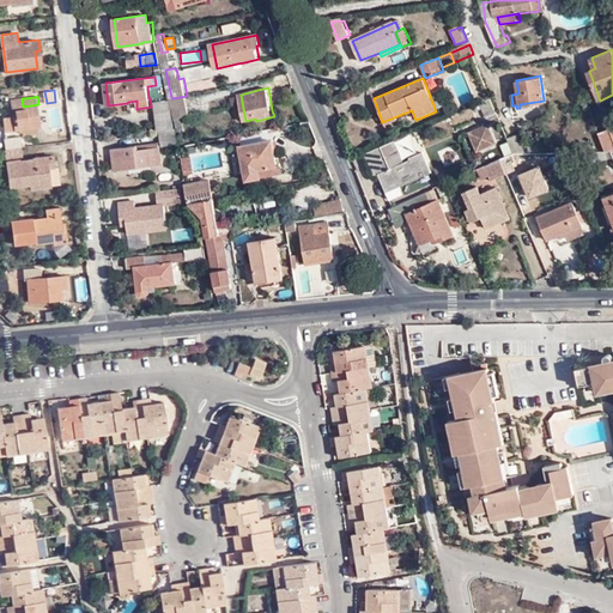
[(190,116),(187,96),(173,98),(176,119),(183,117),(190,116)]
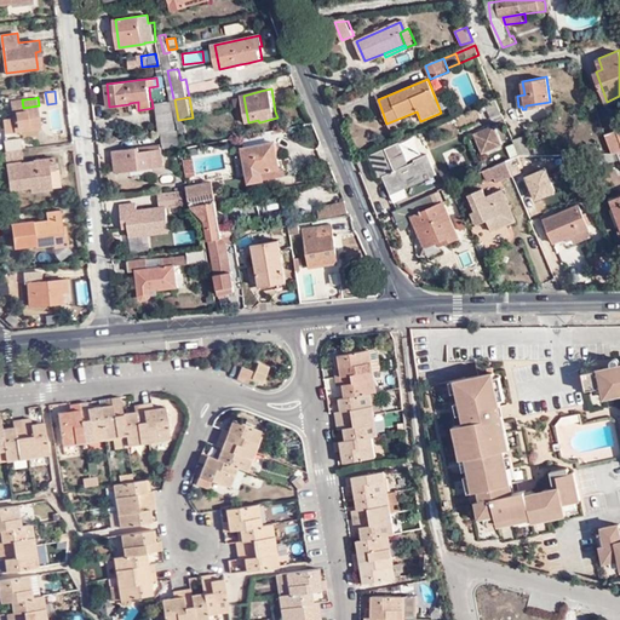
[(174,99),(173,98),(159,103),(166,131),(181,128),(178,120),(174,99)]
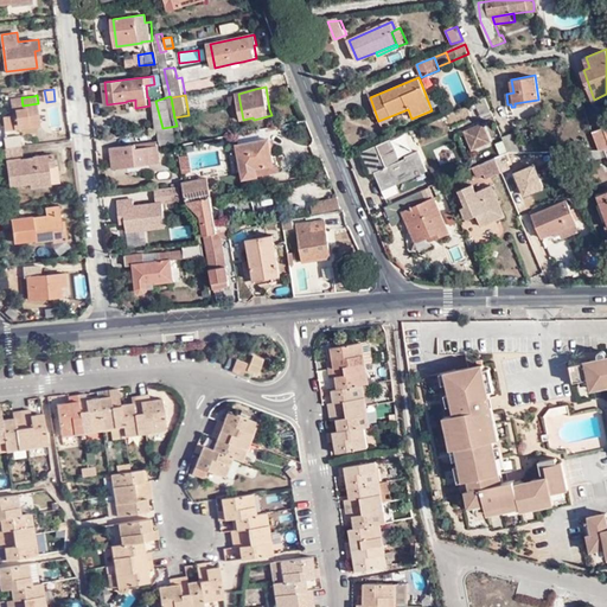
[(23,106),(21,97),(12,98),(16,128),(40,125),(38,103),(23,106)]
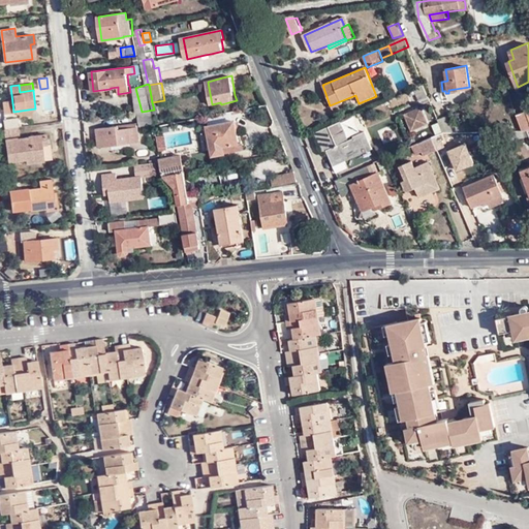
[(430,97),(426,89),(425,86),(419,88),(416,89),(413,90),(419,102),(430,97)]
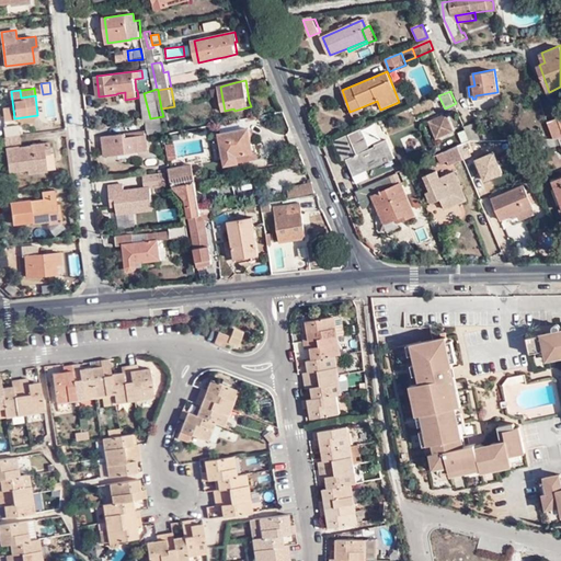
[(171,119),(168,107),(161,109),(163,116),(164,122),(171,119)]
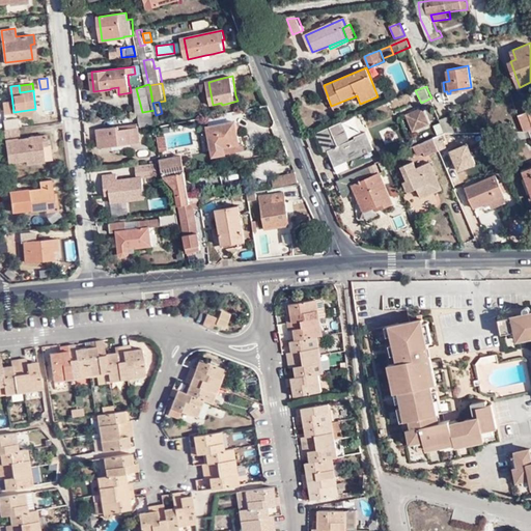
[(391,124),(384,106),(365,112),(366,114),(351,119),(355,133),(379,124),(380,129),(391,124)]
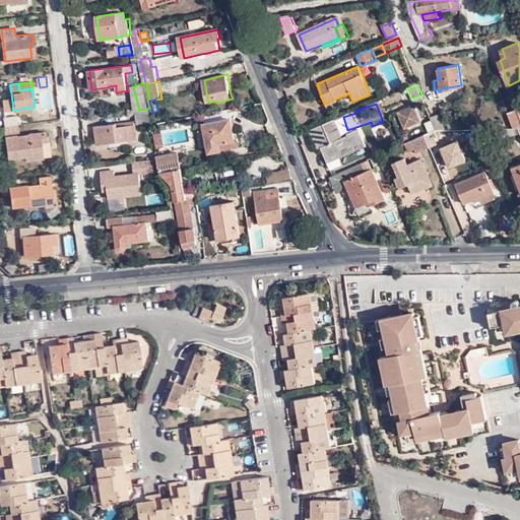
[(415,106),(400,112),(406,128),(423,122),(415,106)]
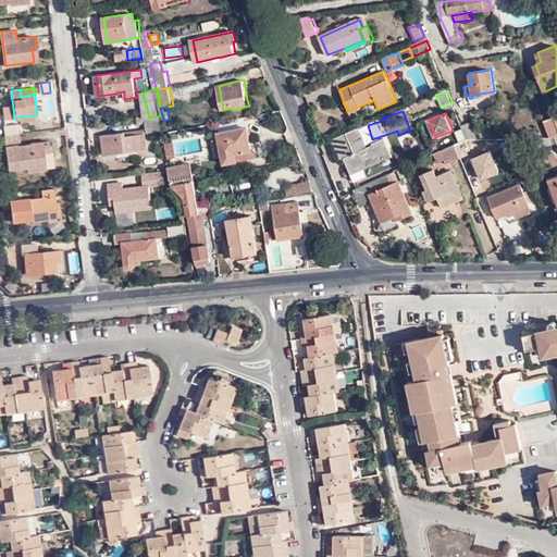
[(162,115),(149,118),(148,118),(150,133),(165,131),(163,121),(162,115)]
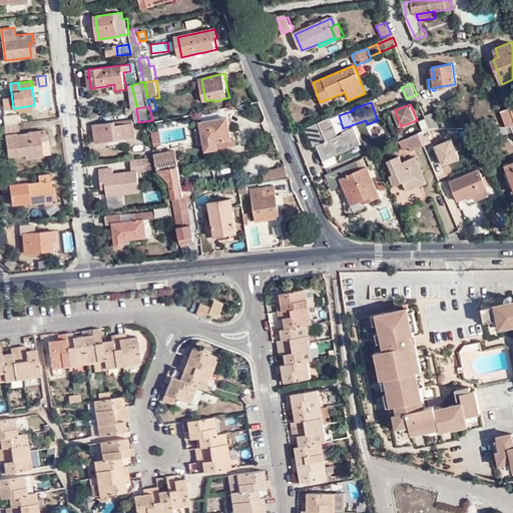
[(512,112),(511,106),(503,109),(509,125),(512,125),(512,124),(512,112)]
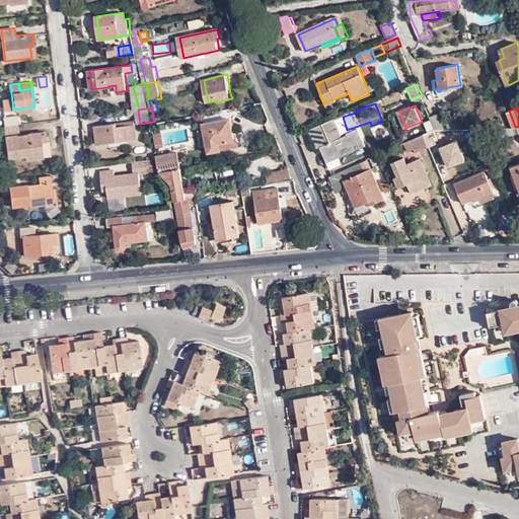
[(2,115),(3,125),(5,125),(18,123),(24,123),(23,113),(2,115)]
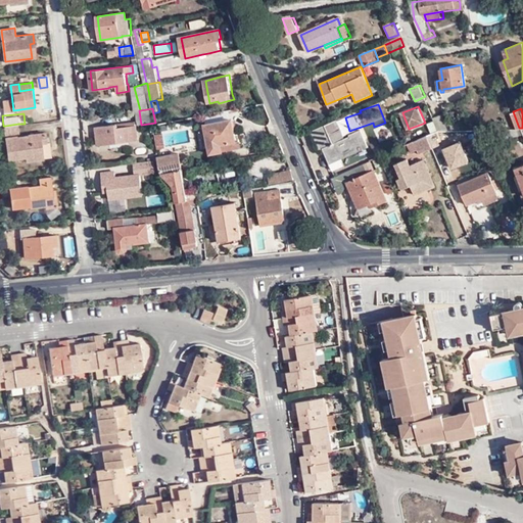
[(449,131),(444,115),(434,119),(439,131),(448,131),(449,131)]
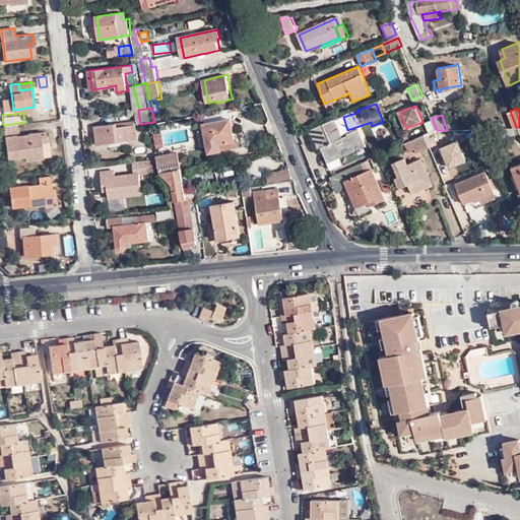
[(204,125),(208,145),(210,153),(222,151),(222,150),(241,147),(240,140),(237,140),(233,119),(204,124),(204,125)]
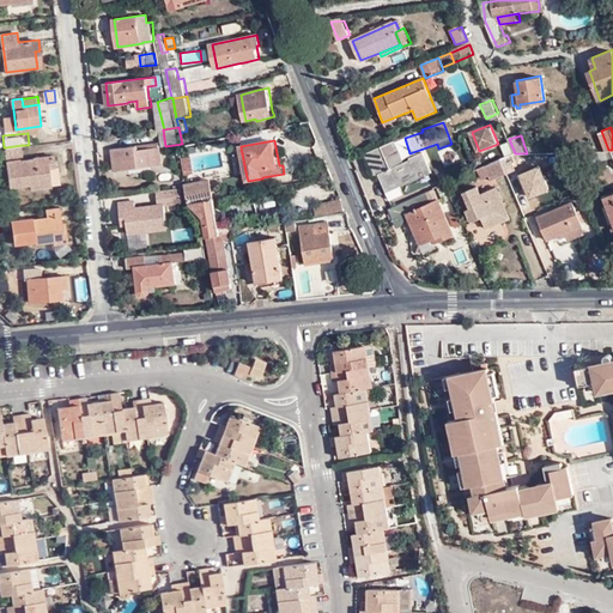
[(384,156),(392,153),(388,143),(381,146),(384,156)]
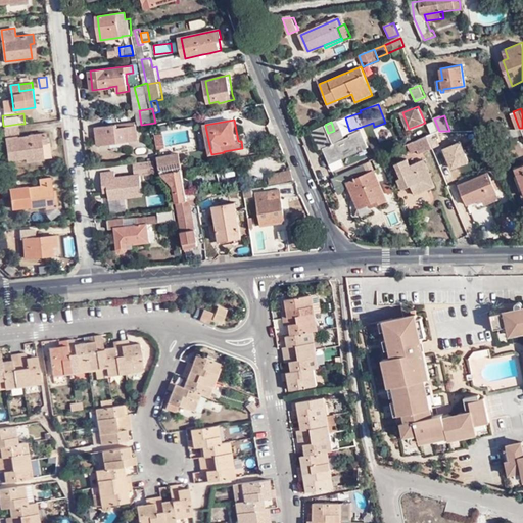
[(18,124),(5,126),(6,135),(18,133),(18,124)]
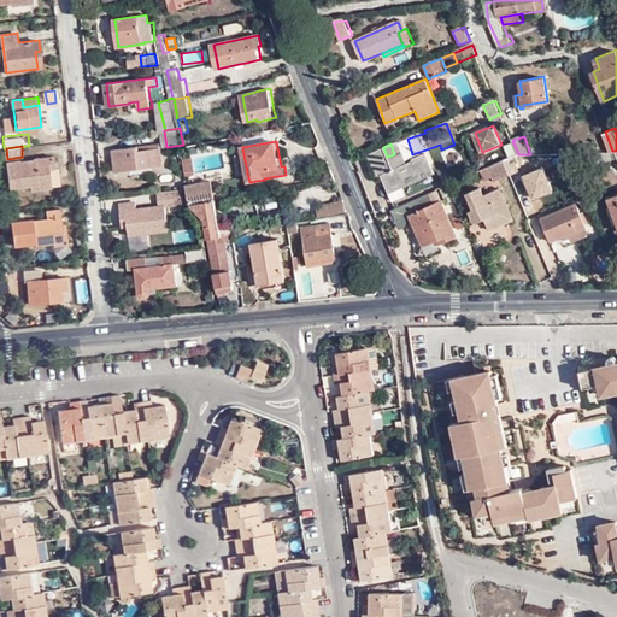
[(165,164),(163,146),(153,147),(153,148),(140,151),(139,146),(115,150),(117,171),(165,164)]
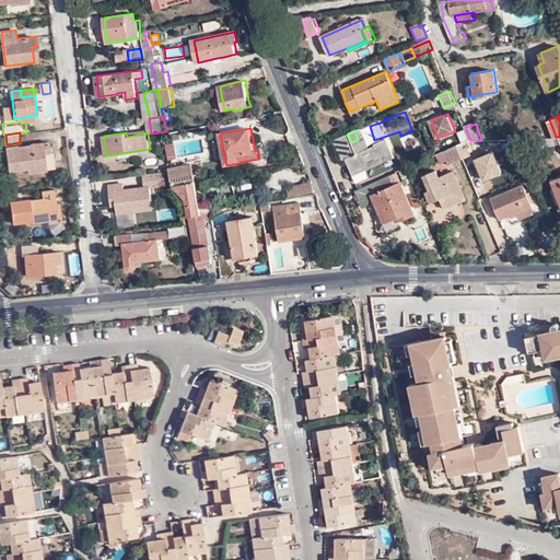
[(351,142),(348,133),(334,139),(343,161),(346,160),(350,170),(363,165),(364,168),(394,156),(386,140),(374,144),(375,147),(369,149),(363,138),(358,140),(351,142)]
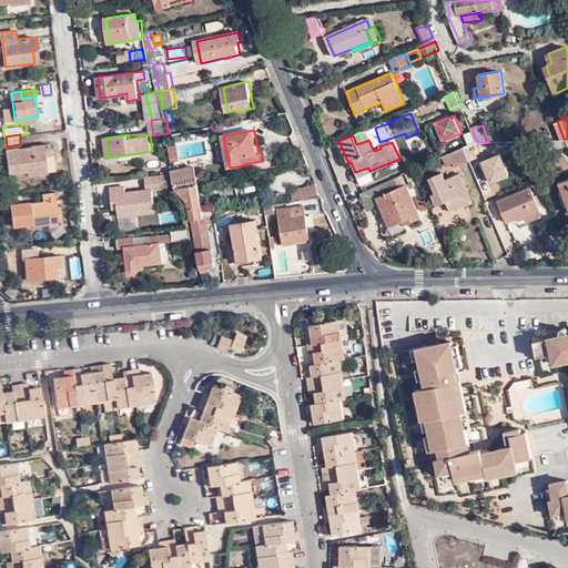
[(219,160),(227,159),(223,137),(214,138),(219,160)]
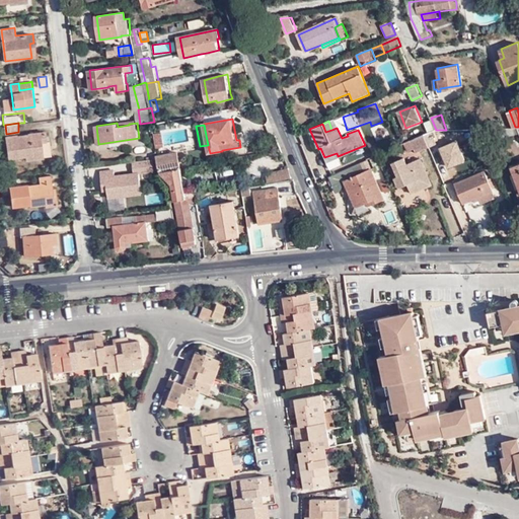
[(445,130),(436,130),(425,136),(430,148),(431,147),(436,145),(448,140),(446,133),(445,130)]
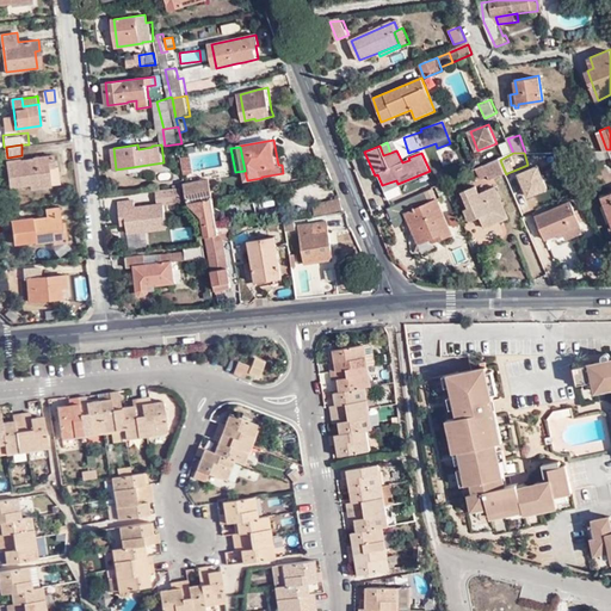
[(513,171),(507,173),(510,181),(532,172),(530,166),(542,160),(538,153),(535,153),(525,153),(524,153),(525,156),(528,165),(513,171)]
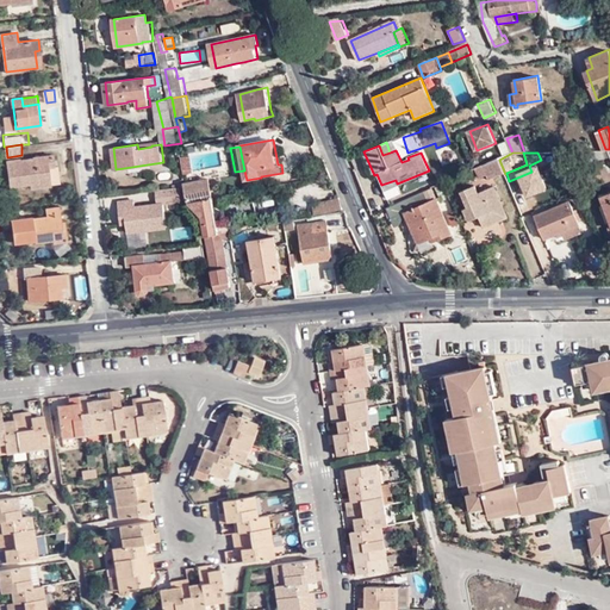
[(23,161),(8,162),(10,186),(39,181),(41,186),(53,184),(50,166),(55,166),(55,157),(37,159),(38,161),(23,163),(23,161)]
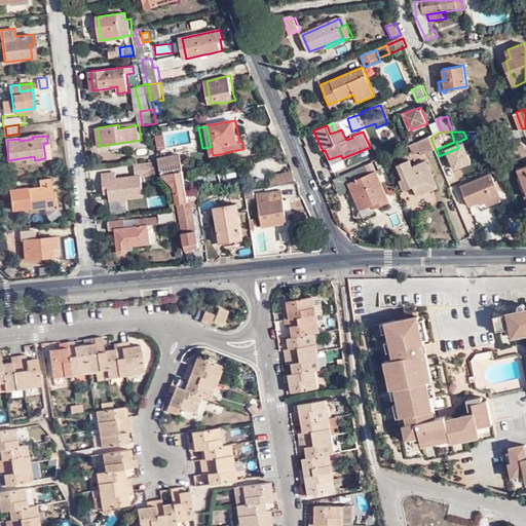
[(417,143),(411,145),(414,154),(420,152),(422,155),(436,150),(430,138),(417,143)]
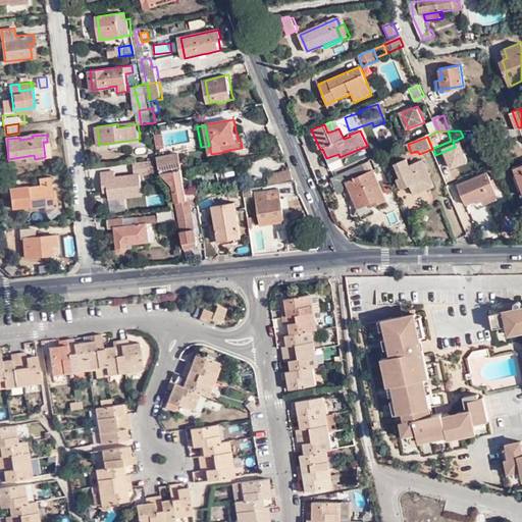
[(177,154),(154,158),(154,160),(156,173),(157,173),(161,173),(180,169),(177,154)]
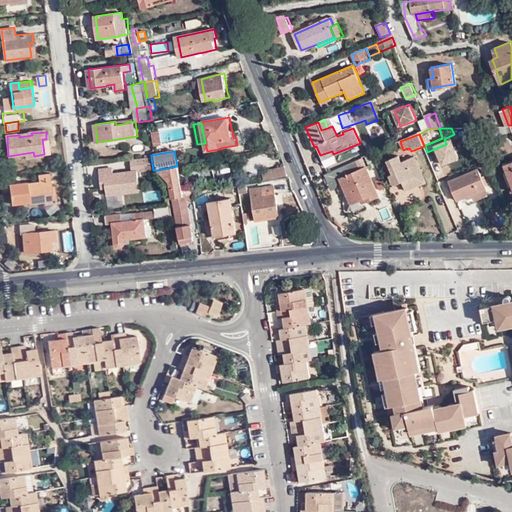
[(381,196),(368,165),(376,162),(373,153),(363,157),(328,172),(325,173),(333,190),(336,188),(340,178),(351,203),(352,204),(353,204),(354,204),(363,200),(364,203),(381,196)]
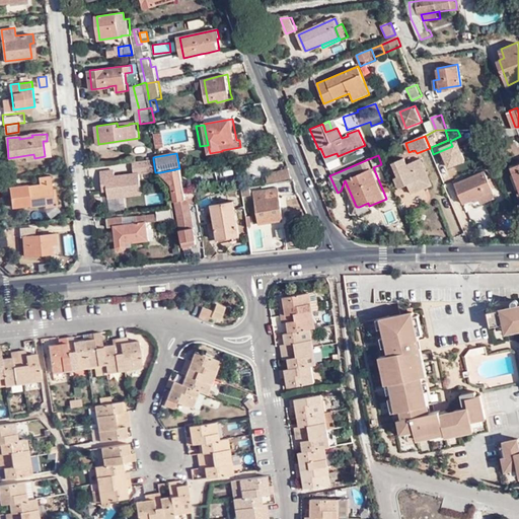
[(141,194),(139,174),(155,172),(153,159),(141,161),(132,162),(133,173),(115,175),(114,170),(99,171),(100,177),(104,176),(106,191),(106,195),(122,193),(122,197),(141,194)]
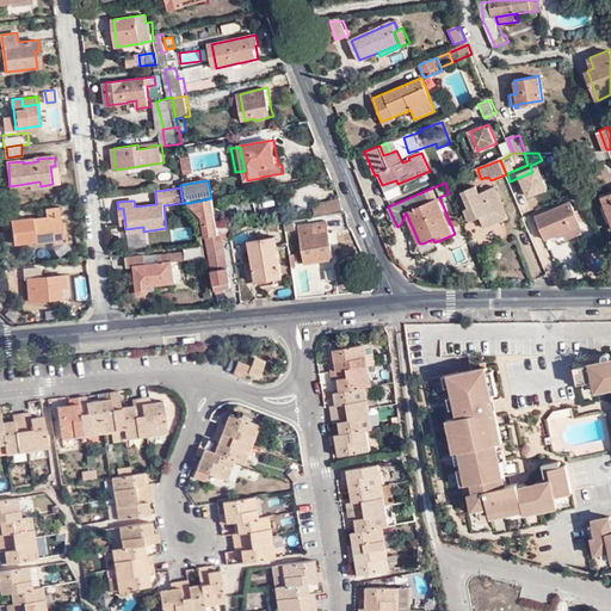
[(477,187),(464,192),(471,208),(466,210),(469,218),(470,218),(471,220),(473,221),(474,221),(475,221),(476,221),(476,220),(481,218),(486,229),(510,220),(497,187),(480,195),(477,187)]
